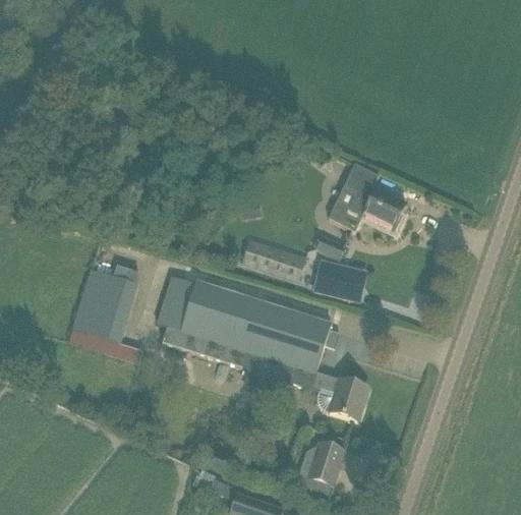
[(378,174),(359,165),(354,163),(328,217),(354,230),(362,214),(393,229),(405,203),(372,186),(378,174)]
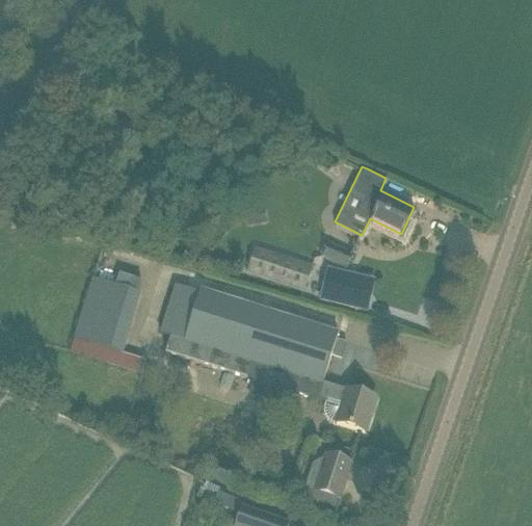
[(354,250),(328,238),(322,253),(348,264),(354,250)]
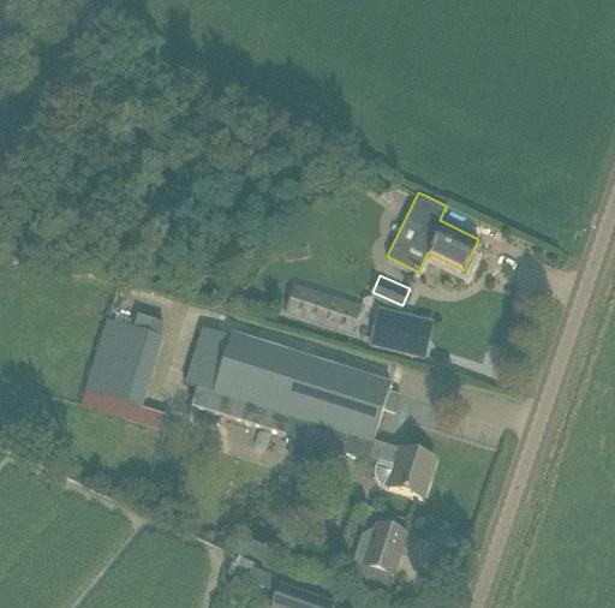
[(362,302),(294,280),(284,311),(351,333),(362,302)]
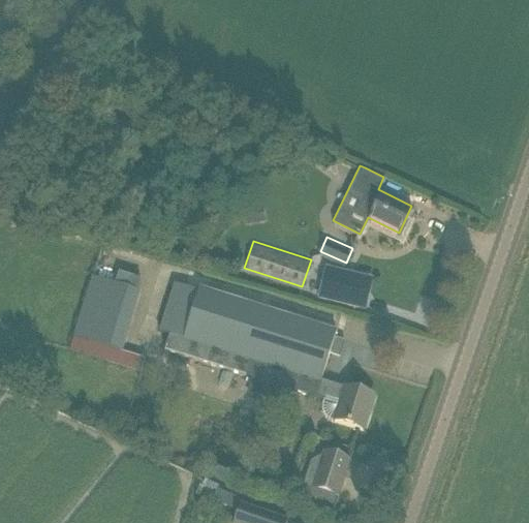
[(325,264),(318,295),(363,305),(370,275),(325,264)]
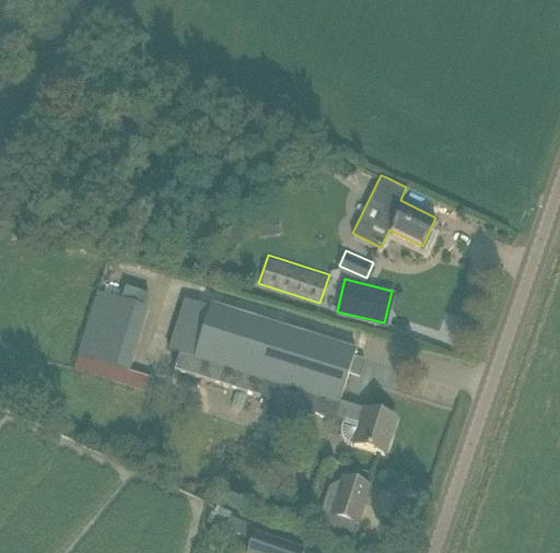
[(130,366),(149,304),(146,303),(150,291),(126,283),(121,295),(97,287),(78,351),(79,351),(74,366),(142,388),(148,372),(130,366)]
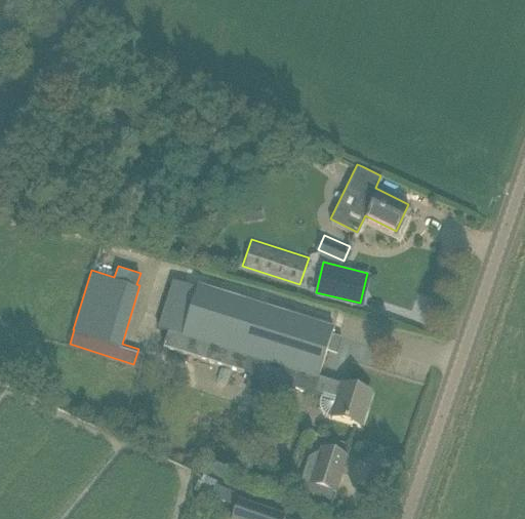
[(318,373),(333,325),(199,283),(199,285),(173,277),(158,324),(168,328),(163,343),(178,347),(178,348),(321,393),(320,396),(320,399),(320,403),(321,406),(323,409),(326,411),(329,413),(332,413),(359,423),(369,390),(318,373)]
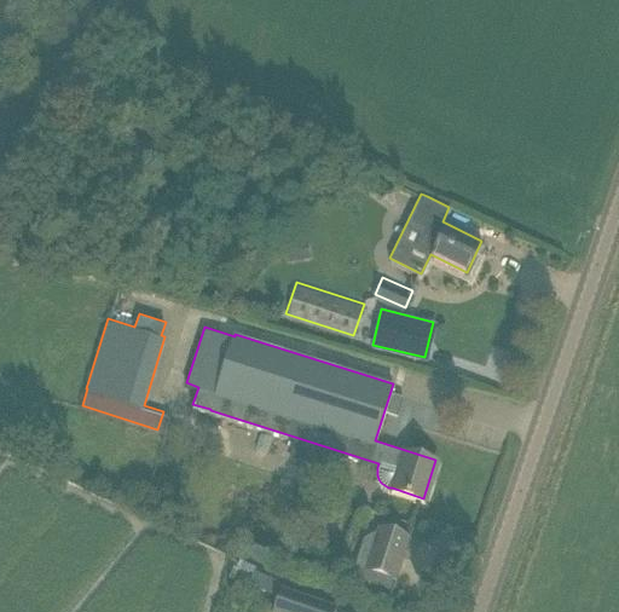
[(408,533),(377,524),(364,566),(371,569),(394,576),(408,533)]
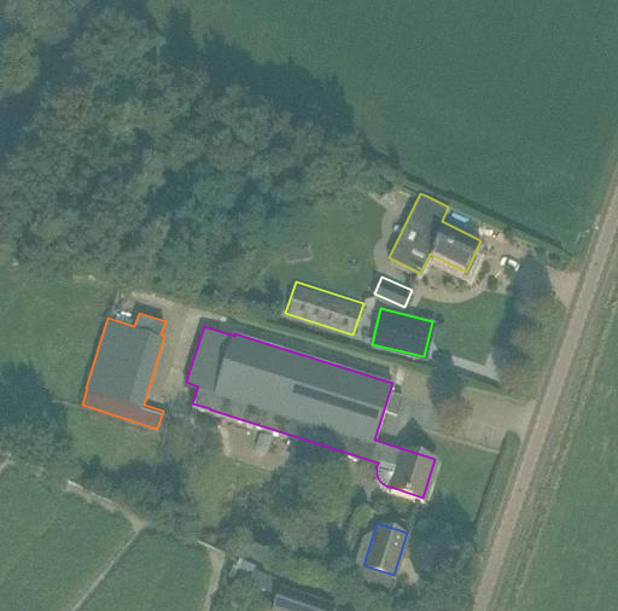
[(332,610),(336,604),(280,585),(272,609),(279,610),(332,610)]
